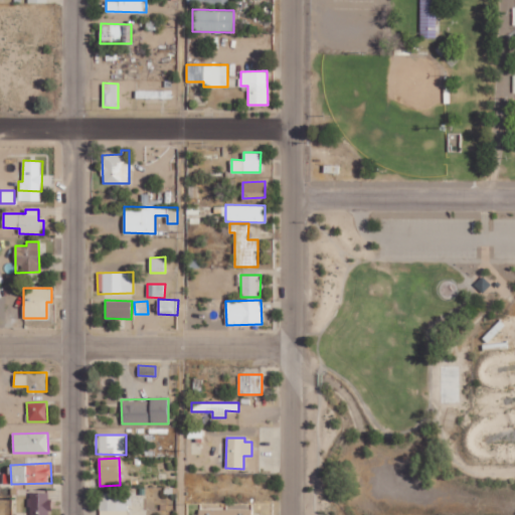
[(48,514),(48,492),(29,493),(28,514),(48,514)]
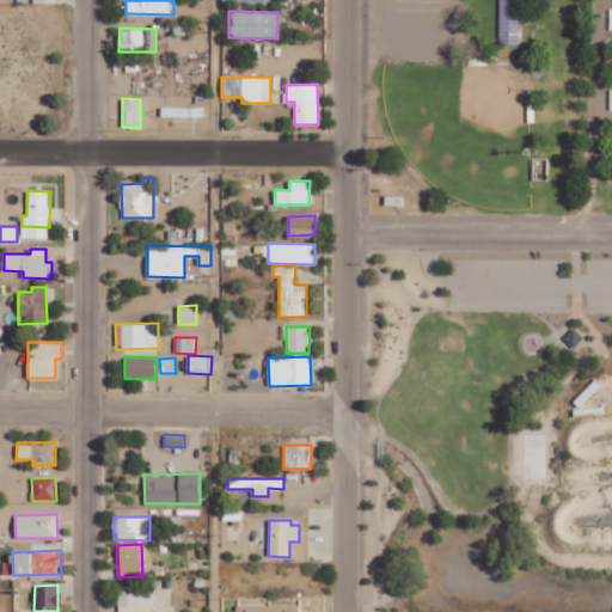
[(153,611),(154,586),(118,586),(117,611),(153,611)]
